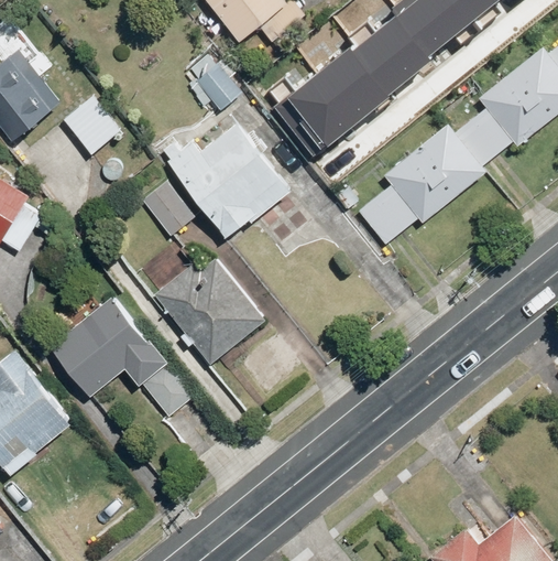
[(205,0),(239,40),(287,0),(205,0)]
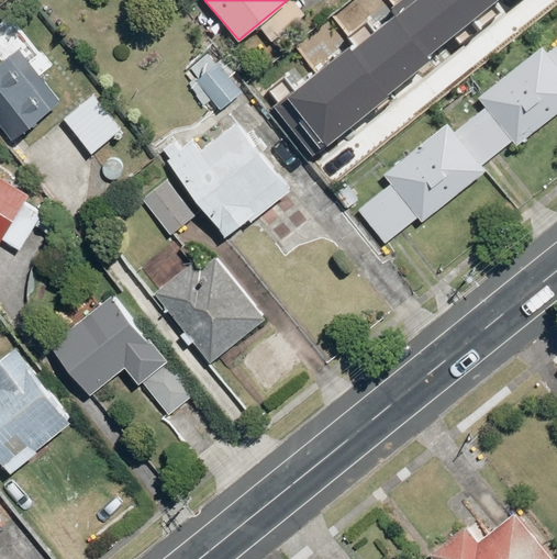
[(448,0),(404,0),(387,14),(391,20),(422,57),(466,21),(448,0)]
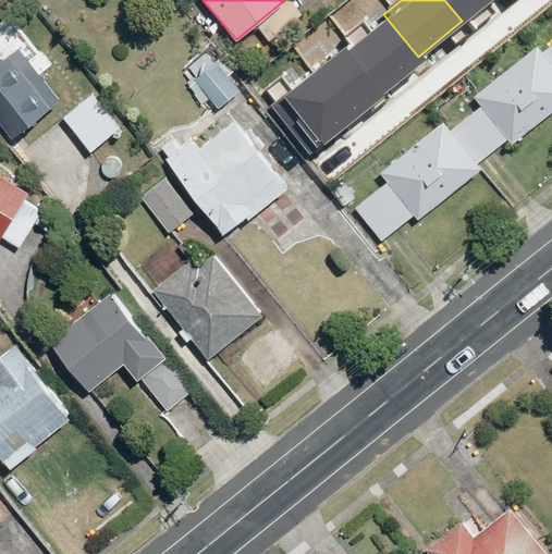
[(488,0),(444,0),(462,21),(488,0)]
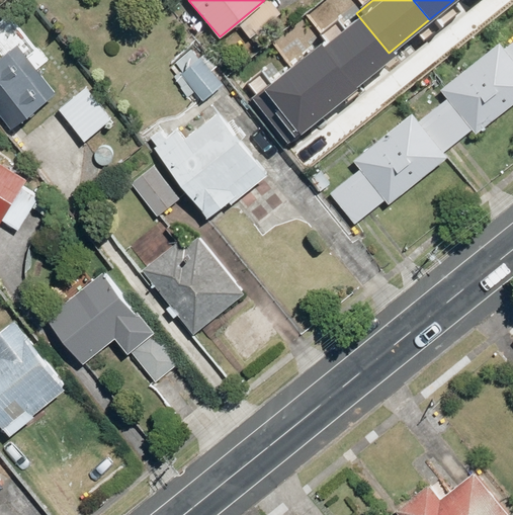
[(320,51),(350,89),(390,58),(392,57),(389,53),(360,18),(320,51)]
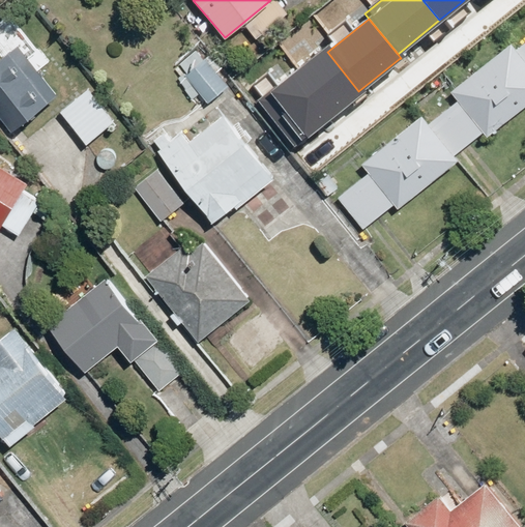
[(524,41),(517,49),(512,42),(449,92),(456,99),(428,121),(421,114),(360,164),(367,171),(336,198),(361,230),(394,203),(398,209),(459,159),(456,154),(483,133),(486,137),(524,105),(524,41)]
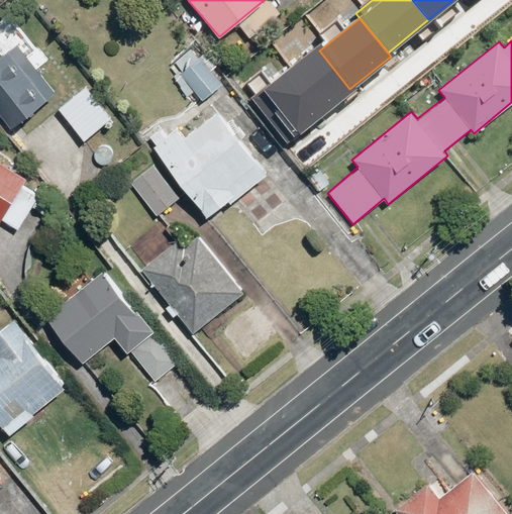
[(322,117),(353,93),(349,89),(319,50),(315,45),(285,71),(322,117)]
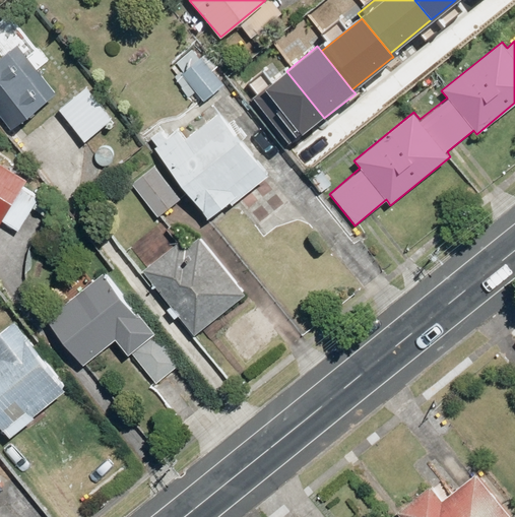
[(13,47),(0,56),(0,127),(5,134),(53,97),(13,47)]
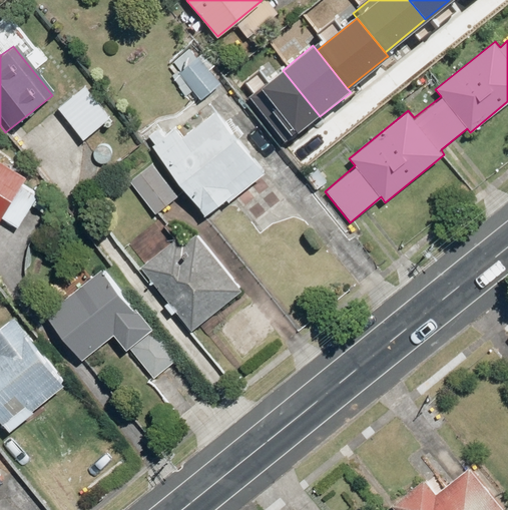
[(192,62),(175,77),(194,101),(212,87),(192,62)]
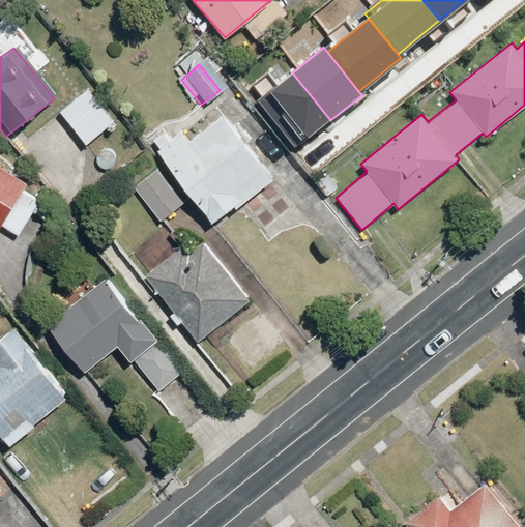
[(330,120),(292,72),(253,104),(292,152),(330,120)]
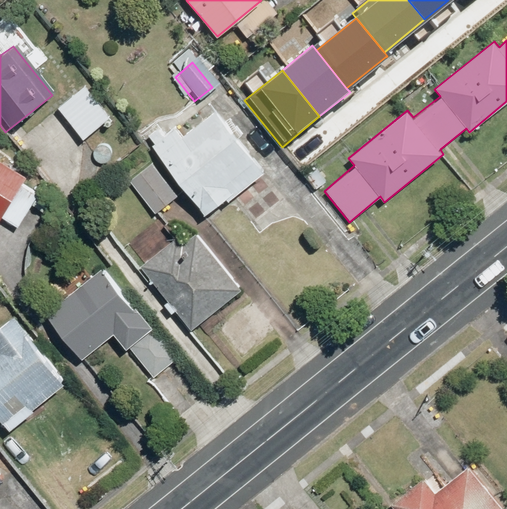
[(106,122),(79,89),(52,111),(78,144),(106,122)]
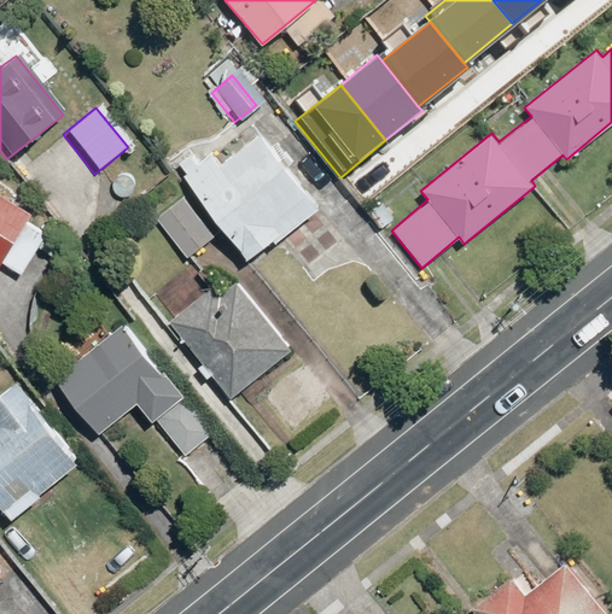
[(179,180),(176,181),(242,263),(275,237),(278,240),(315,211),(255,136),(211,171),(203,161),(190,170),(182,161),(172,170),(179,180)]
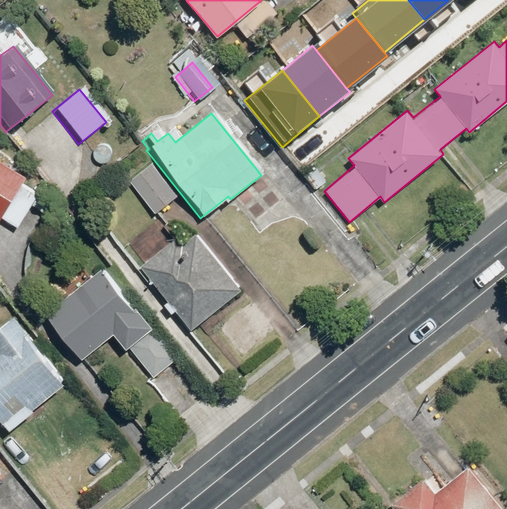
[(0,221),(1,219),(16,229),(37,195),(22,186),(28,175),(0,158),(0,221)]
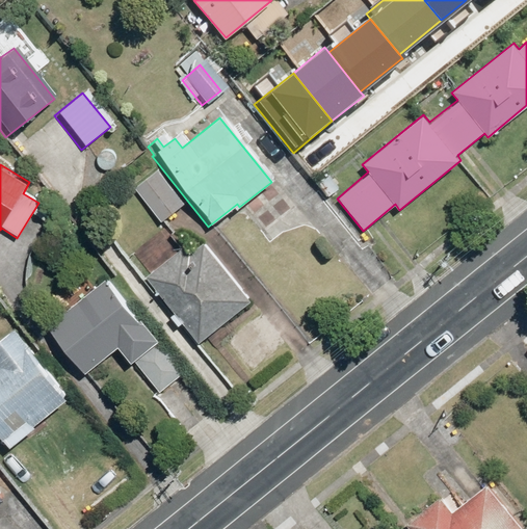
[(179,208),(153,175),(130,193),(156,226),(179,208)]
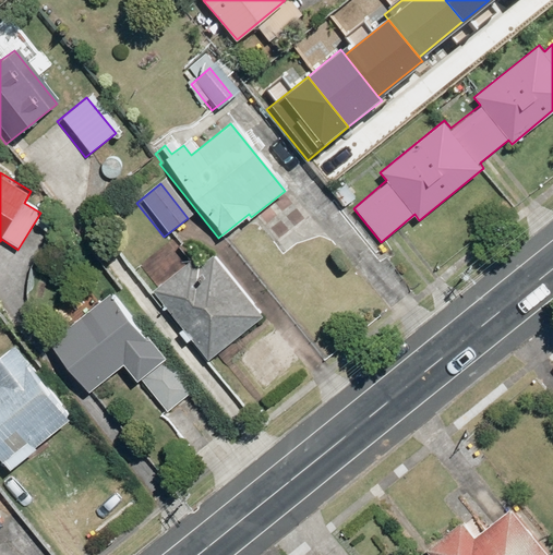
[(264,316),(214,253),(199,265),(193,258),(152,291),(207,361),(264,316)]
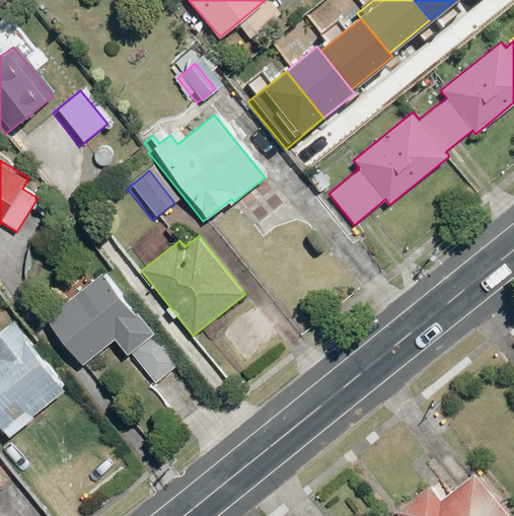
[(103,271),(45,319),(82,365),(115,339),(128,354),(129,354),(154,384),(178,364),(153,334),(155,333),(103,271)]
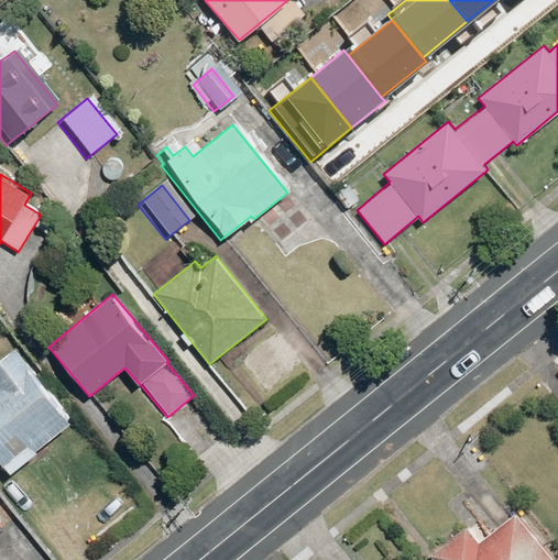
[(0,461),(10,474),(37,452),(36,450),(73,421),(30,368),(31,366),(15,348),(0,360),(0,461)]
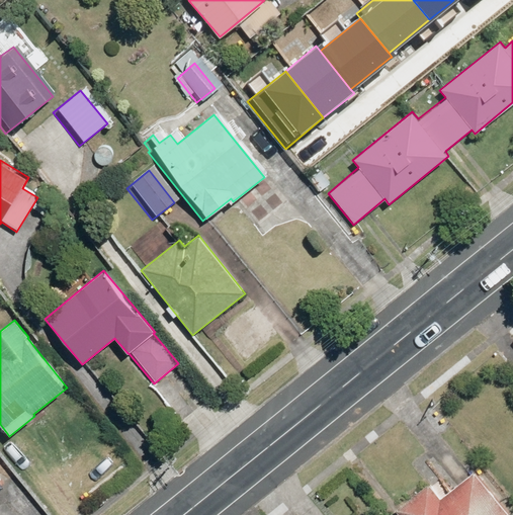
[(427,481),(394,508),(399,514),(511,514),(474,466),(438,495),(427,481)]
